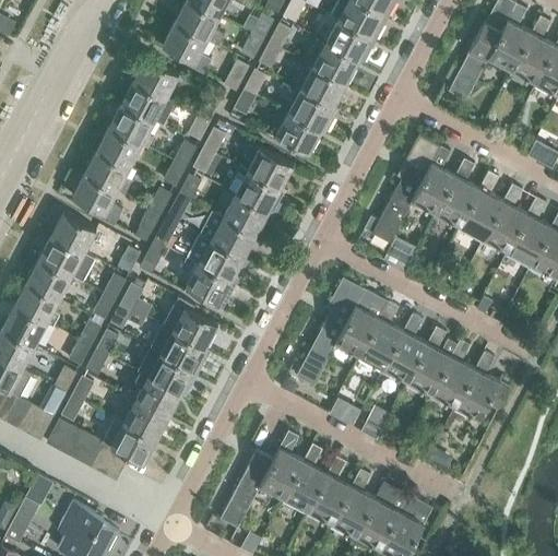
[(185,0),(174,22),(206,39),(205,39),(217,46),(223,35),(212,28),(218,16),(188,0),(185,0)]
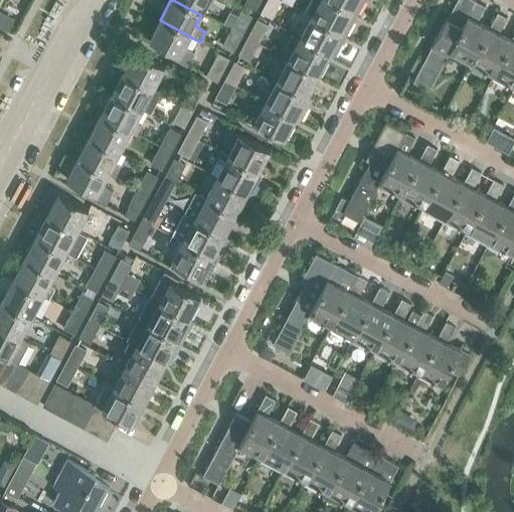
[(173,0),(201,15),(208,0),(173,0)]
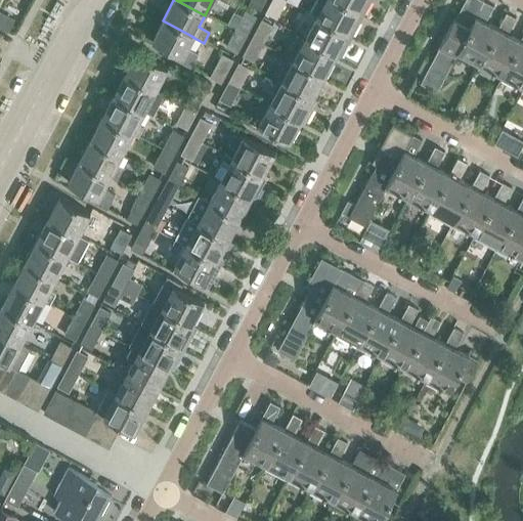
[(265,0),(251,0),(248,6),(259,12),(265,0)]
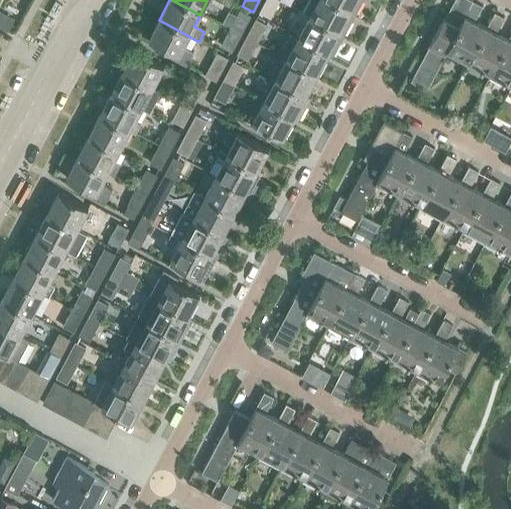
[(279,2),(274,0),(265,0),(259,14),(269,19),(279,2)]
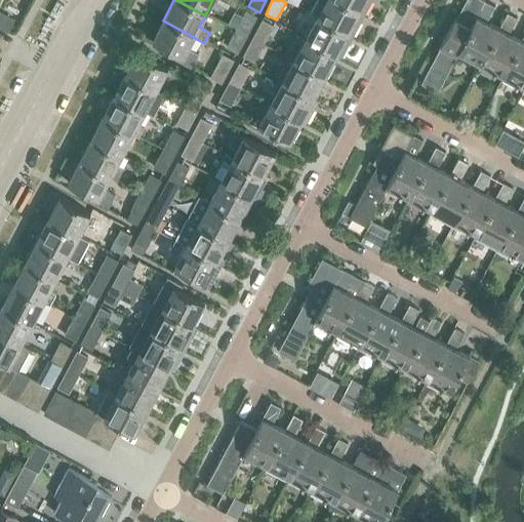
[(358,13),(332,0),(316,0),(309,14),(317,18),(347,35),(351,37),(358,24),(354,22),(358,13)]
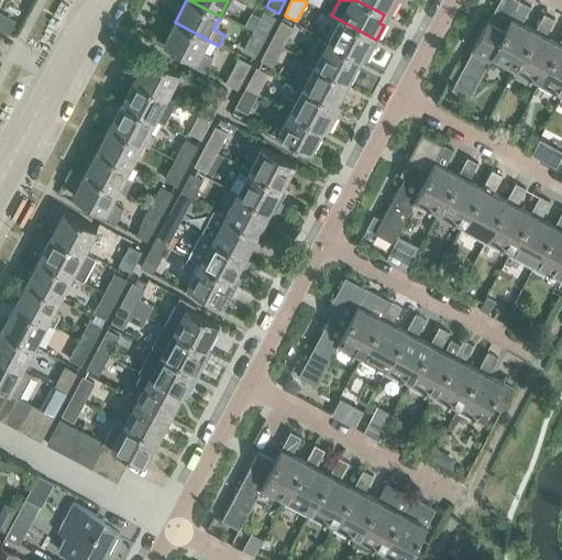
[(356,0),(384,14),(389,17),(397,2),(393,0),(356,0)]
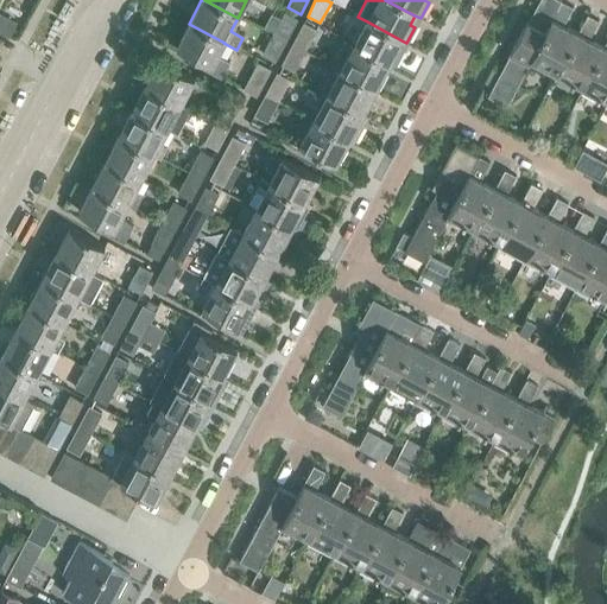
[(526,23),(494,84),(513,94),(529,65),(544,74),(547,69),(557,75),(577,35),(563,26),(573,8),(562,4),(556,0),(539,0),(528,24),(526,23)]
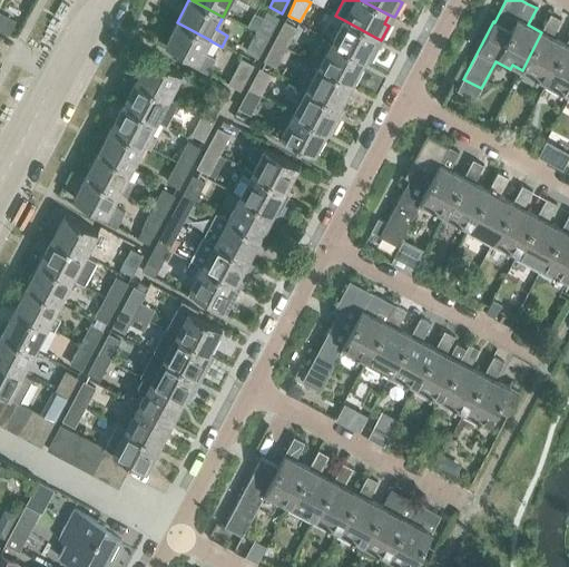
[(255,33),(267,40),(278,20),(266,13),(255,33)]
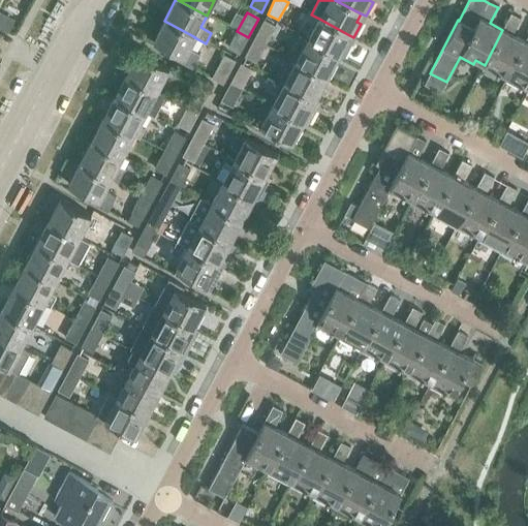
[(510,14),(502,30),(485,65),(483,69),(496,76),(498,72),(506,76),(525,42),(511,35),(520,20),(510,14)]
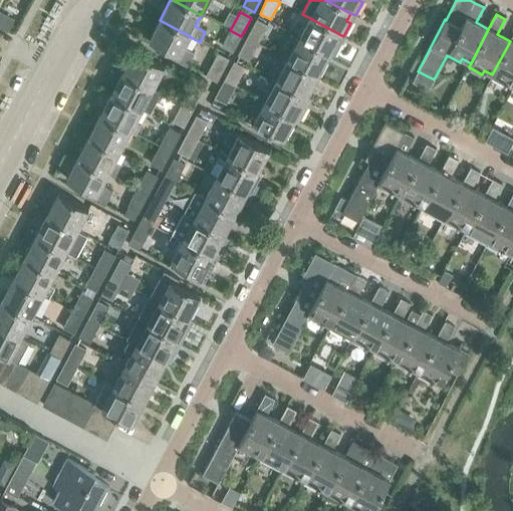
[(310,18),(298,39),(328,55),(332,57),(339,44),(335,42),(339,34),(310,18)]
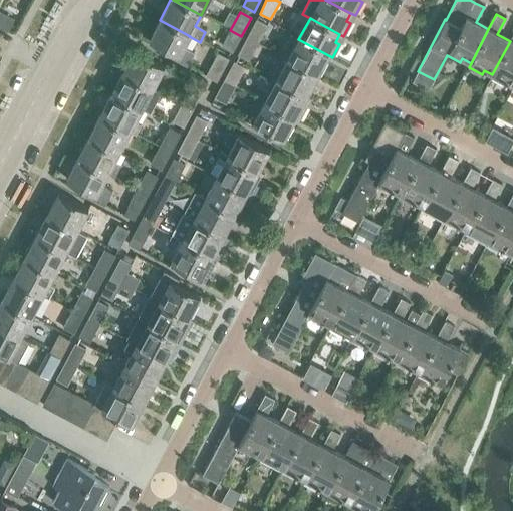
[(190,36),(160,20),(149,42),(173,54),(170,59),(186,68),(193,54),(183,49),(189,36),(190,36)]
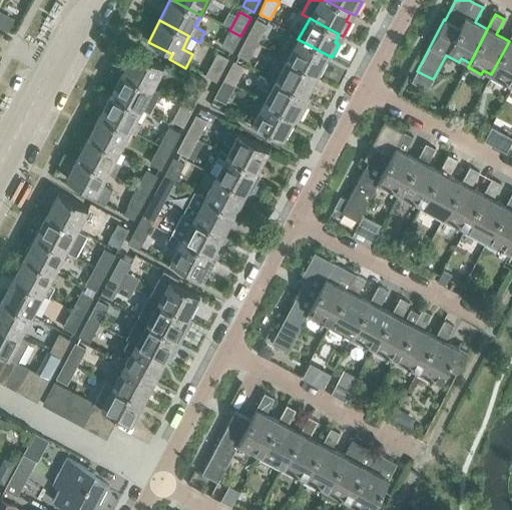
[(245,39),(257,45),(267,27),(256,21),(245,39)]
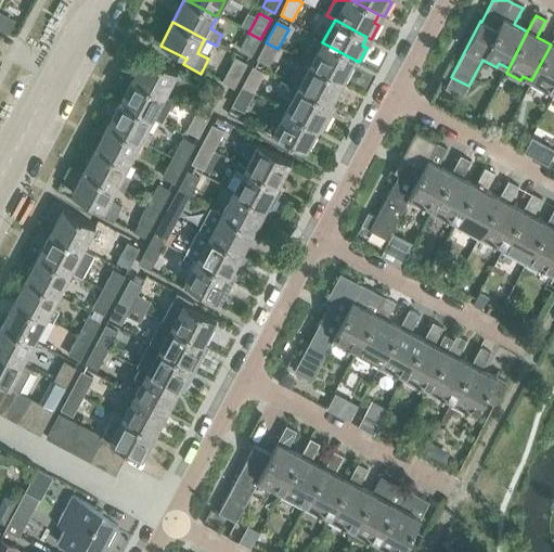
[(260,39),(248,33),(239,52),(250,59),(260,39)]
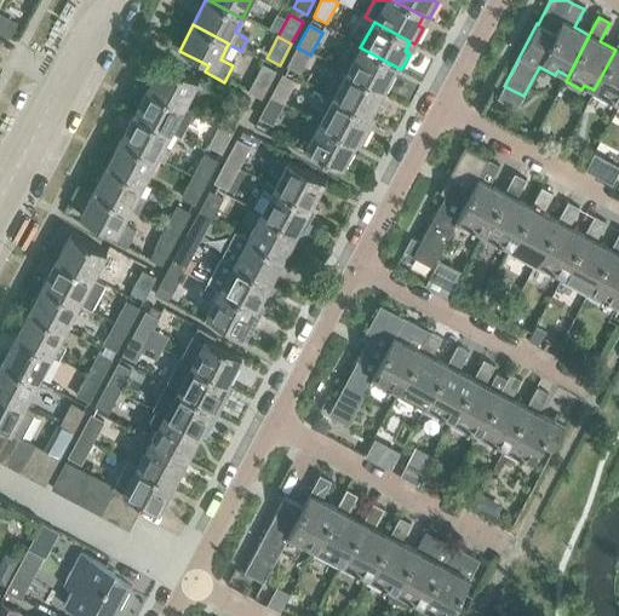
[(618,41),(615,50),(594,90),(591,95),(608,104),(611,99),(618,103),(618,41)]
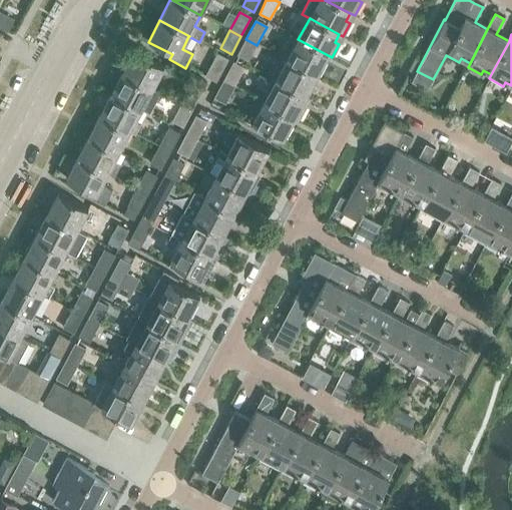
[(257,45),(245,39),(236,56),(247,62),(257,45)]
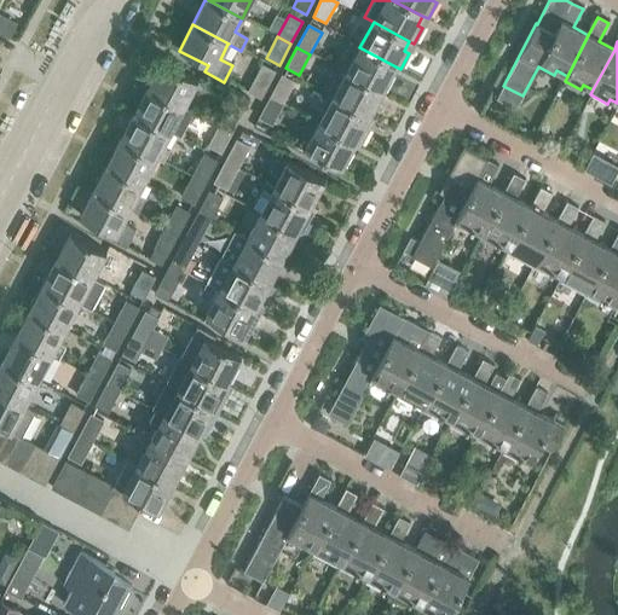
[(359,47),(346,74),(382,93),(396,67),(359,47)]
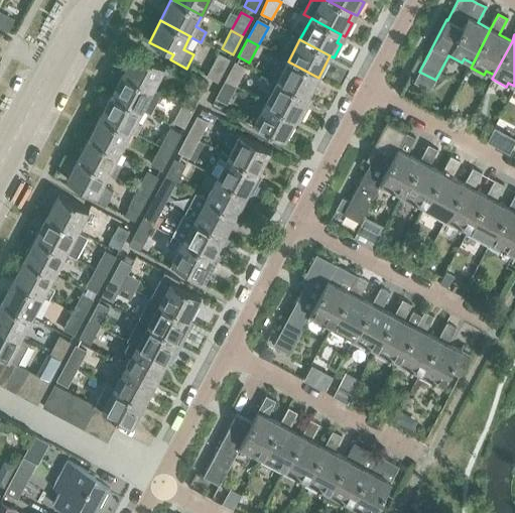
[(122,74),(153,90),(164,69),(133,52),(122,74)]
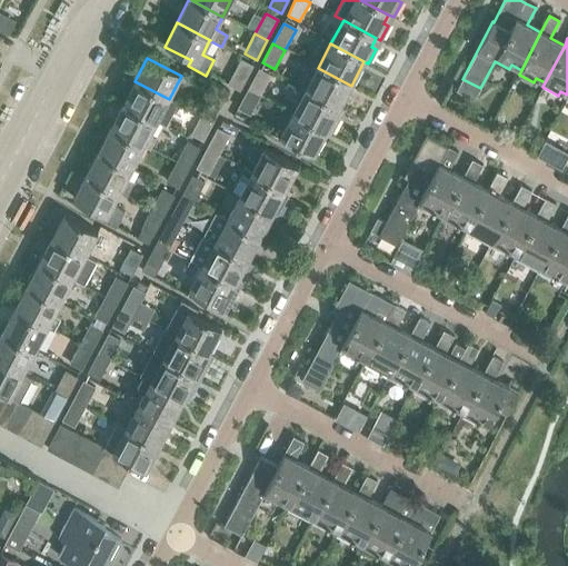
[(252,69),(239,62),(227,87),(239,93),(252,69)]
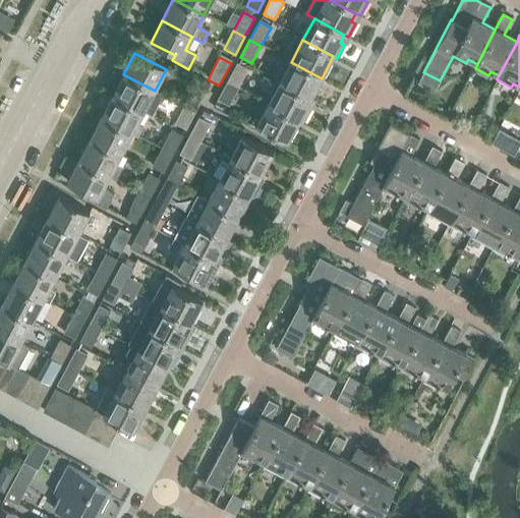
[(291,62),(280,83),(309,100),(310,99),(322,78),(291,62)]
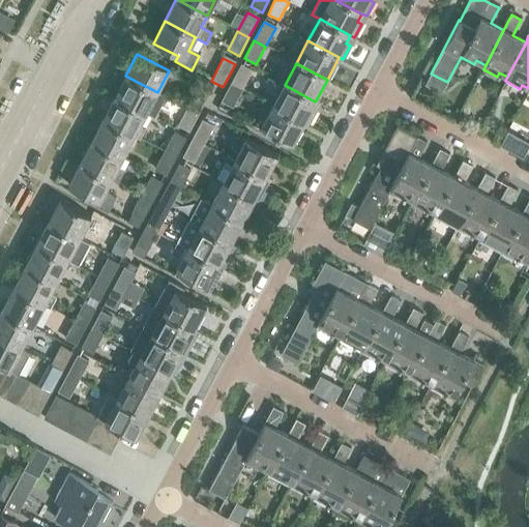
[(231,84),(241,90),(251,74),(239,67),(231,84)]
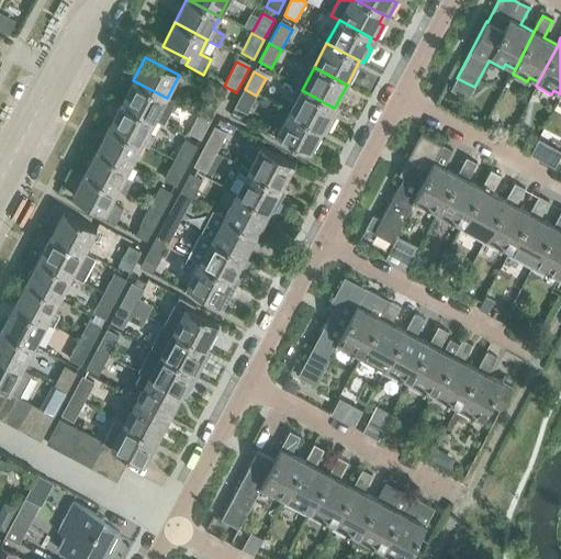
[(133,80),(121,103),(138,112),(155,121),(164,125),(176,103),(167,98),(133,80)]
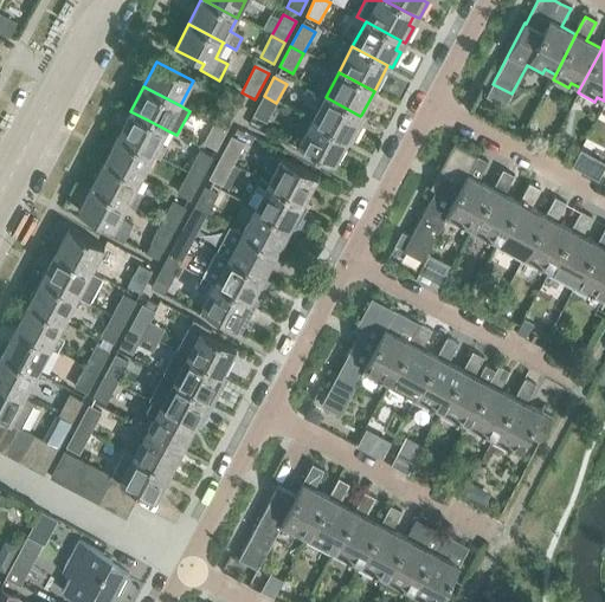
[(276,103),(264,96),(252,118),(264,124),(276,103)]
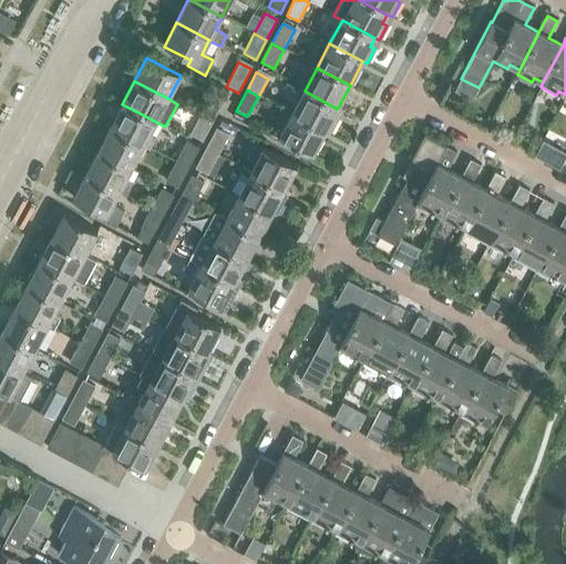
[(305,91),(292,114),(325,132),(330,134),(342,110),(338,108),(337,109),(305,91)]
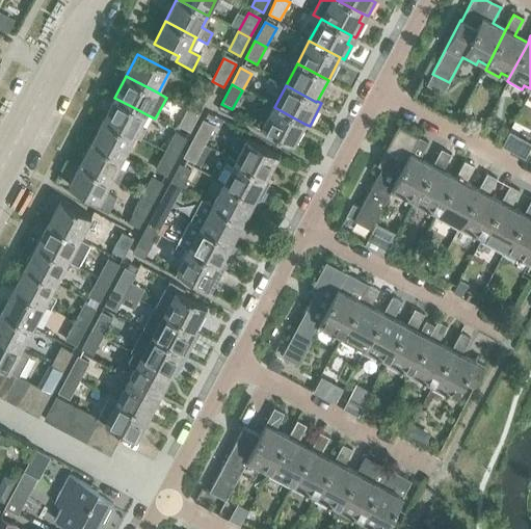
[(187,109),(198,114),(208,96),(197,90),(187,109)]
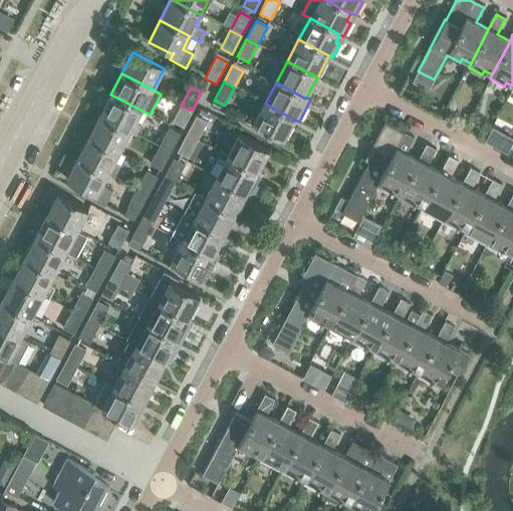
[(99,115),(130,133),(129,134),(135,137),(140,126),(135,123),(142,110),(110,94),(99,115)]
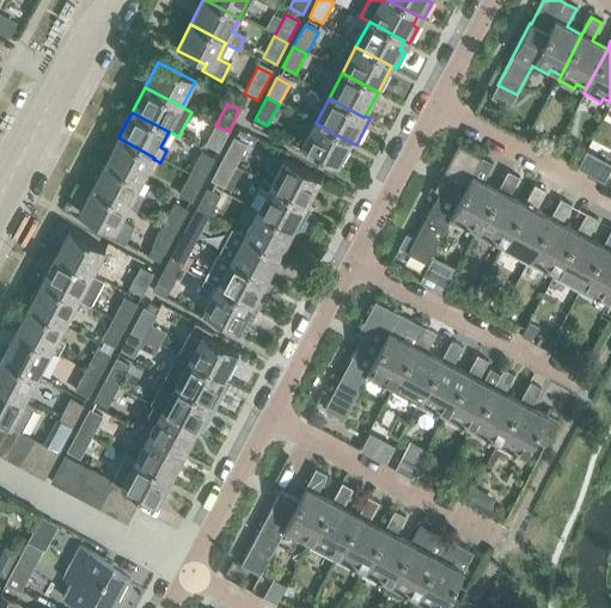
[(337,167),(350,142),(316,123),(301,148),(337,167)]
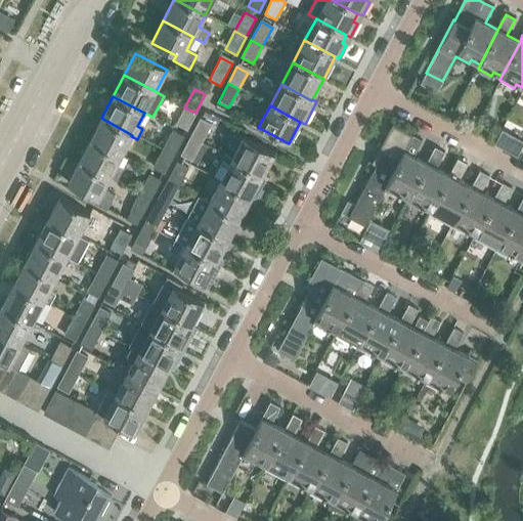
[(195,113),(184,107),(175,125),(186,131),(195,113)]
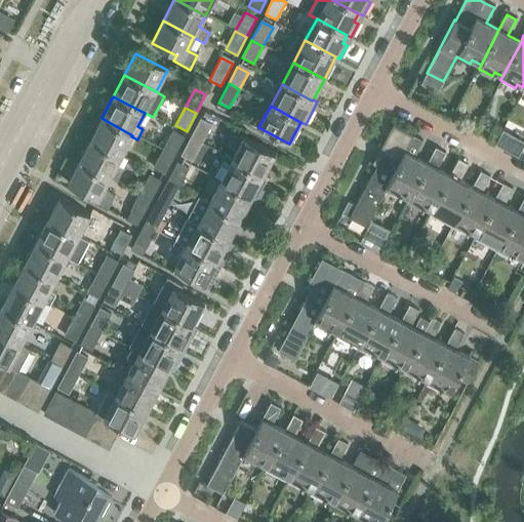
[(132,135),(102,118),(89,141),(121,157),(131,136),(132,135)]
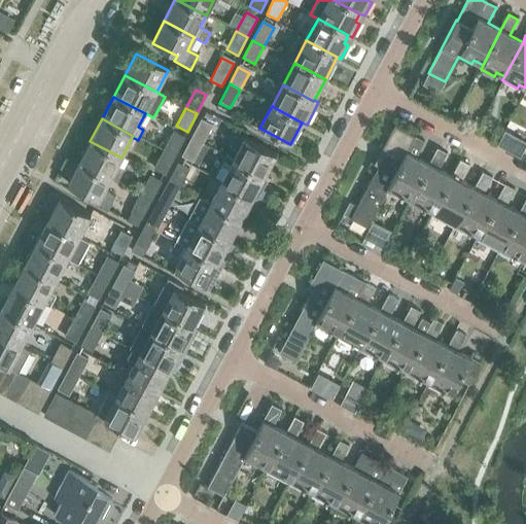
[(190,138),(202,144),(211,127),(200,120),(190,138)]
